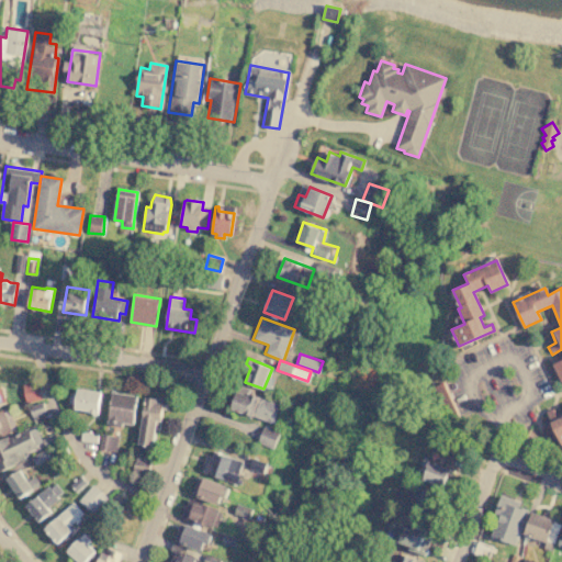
[(561,360),(552,364),(561,384),(561,383),(561,417),(554,422),(550,412),(542,415),(547,425),(541,427),(549,444),(558,440),(560,445),(561,444),(561,360)]
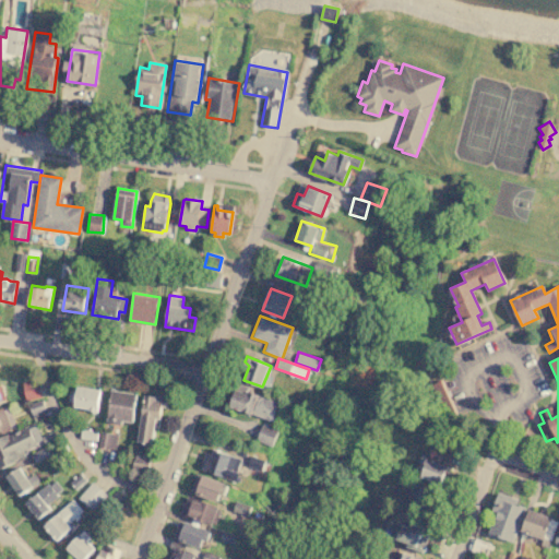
[(42,397),(37,379),(22,382),(25,400),(42,397)]
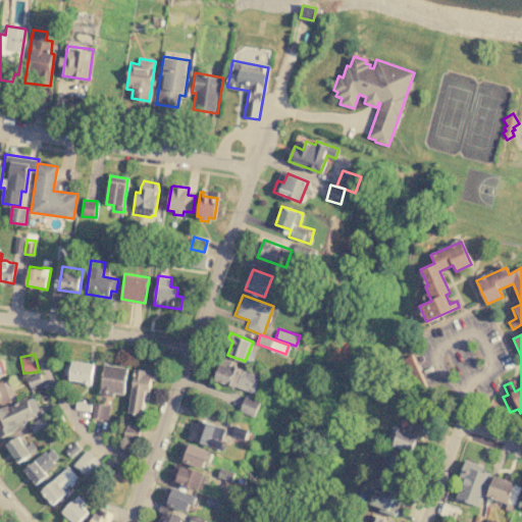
[(411,356),(426,389),(417,394),(402,360),(411,356)]
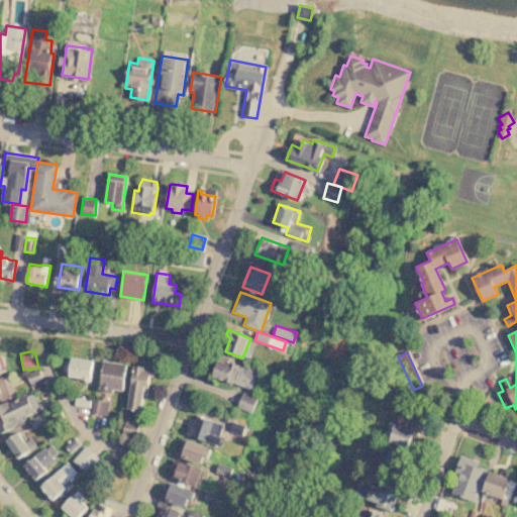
[(73,356),(94,359),(90,381),(69,377),(69,373),(64,372),(66,360),(72,362),(73,356)]
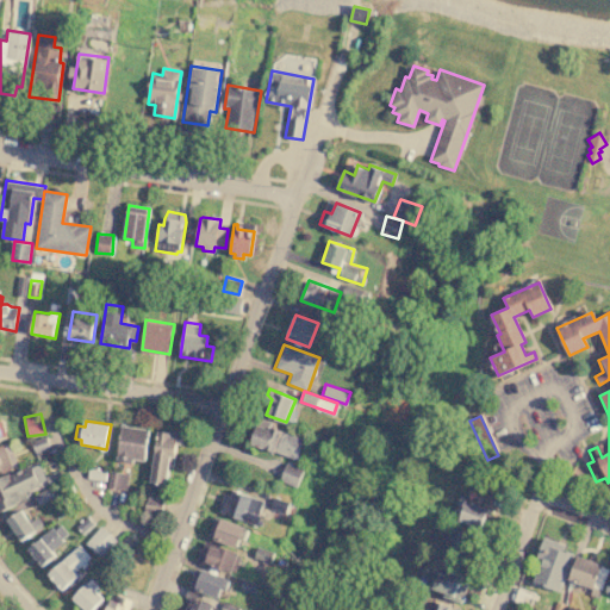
[(259,422),(306,439),(298,460),(250,442),(259,422)]
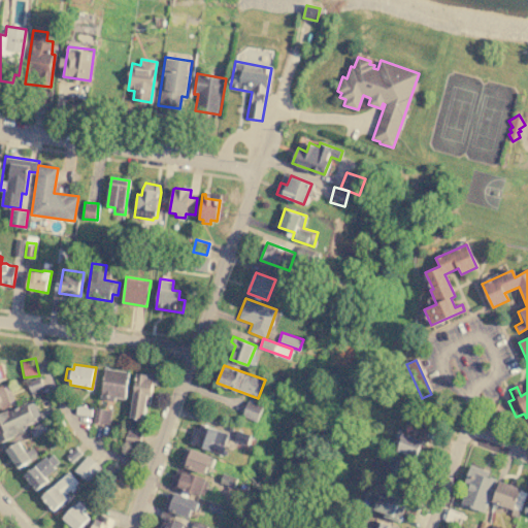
[(106,367),(131,370),(127,398),(117,396),(117,400),(102,398),(106,367)]
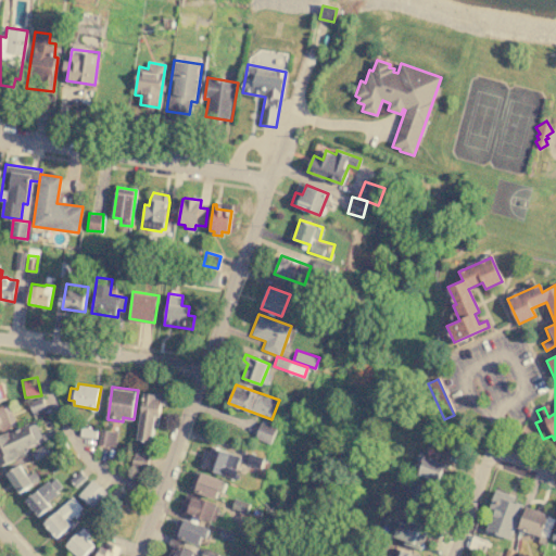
[(144,391),(156,393),(156,396),(161,396),(160,406),(162,406),(159,425),(155,425),(152,442),(138,440),(144,391)]
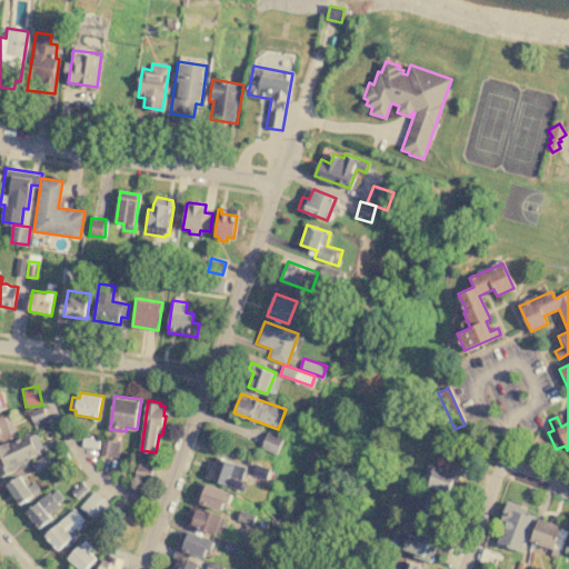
[(33,426),(48,420),(43,407),(29,411),(33,426)]
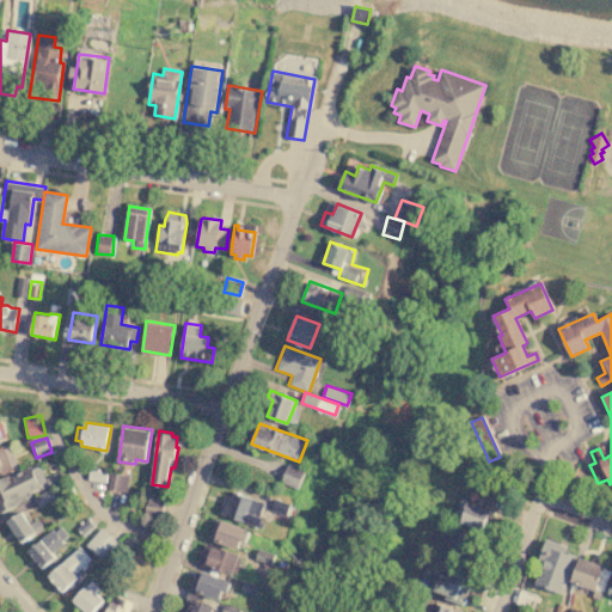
[(0,447),(8,445),(17,465),(0,471),(0,447)]
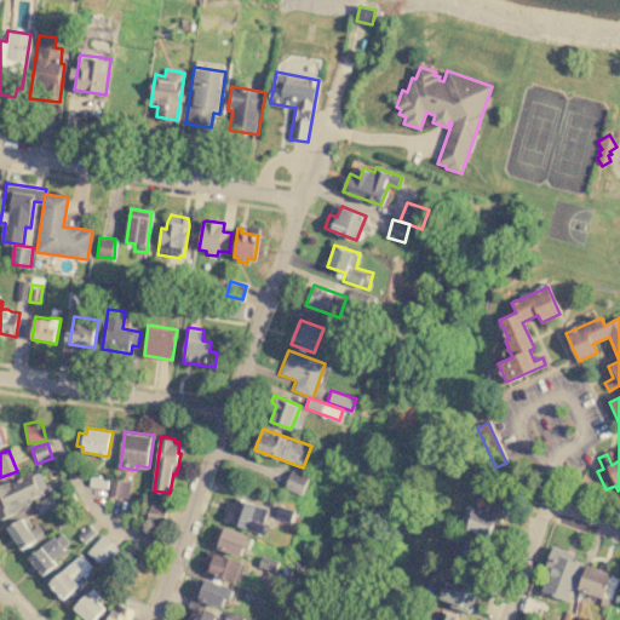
[(309,476),(291,470),(285,488),(303,494),(309,476)]
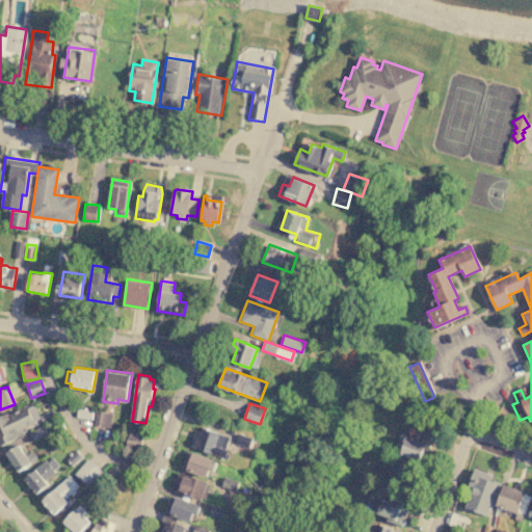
[(0,441),(0,418),(28,406),(35,423),(23,429),(25,433),(1,444),(0,441)]
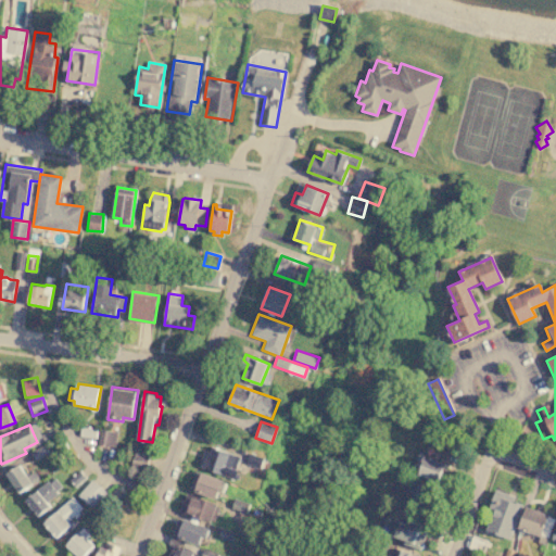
[(99,443),(115,445),(117,431),(100,429),(99,443)]
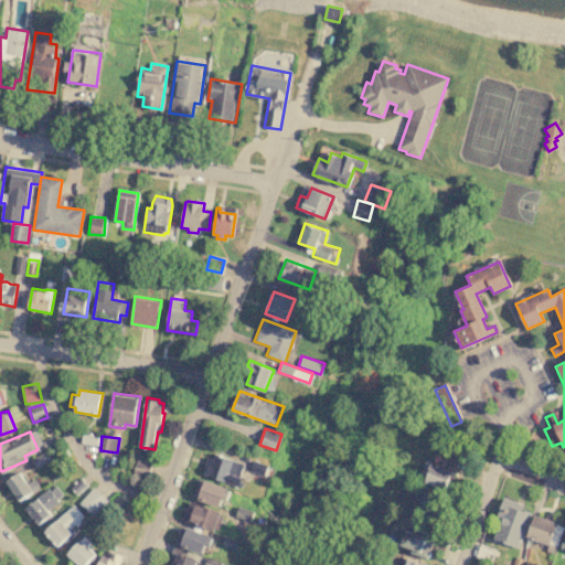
[(50,460),(45,450),(31,458),(35,467),(50,460)]
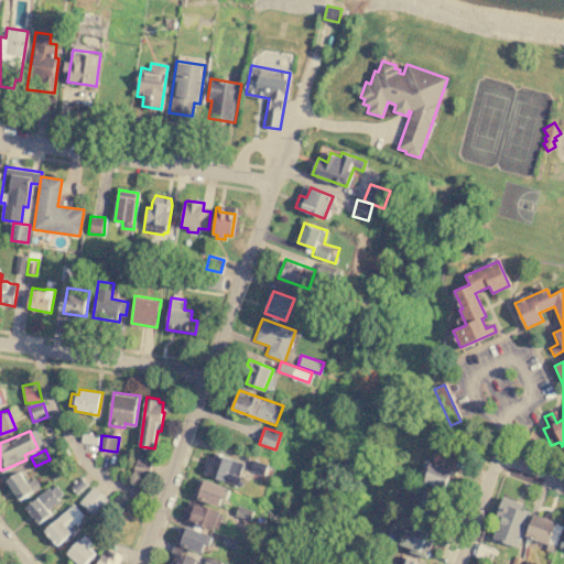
[(216,454),(240,463),(236,475),(246,478),(242,488),(203,474),(208,457),(214,459),(216,454)]
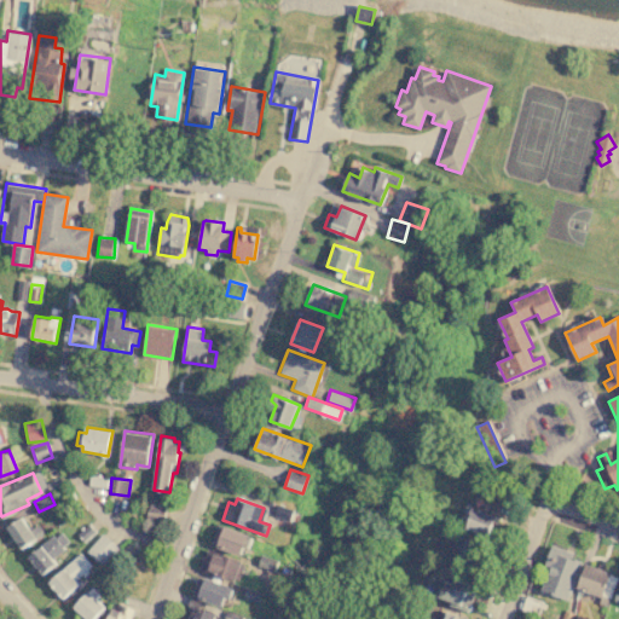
[(166,508),(150,503),(145,521),(161,525),(166,508)]
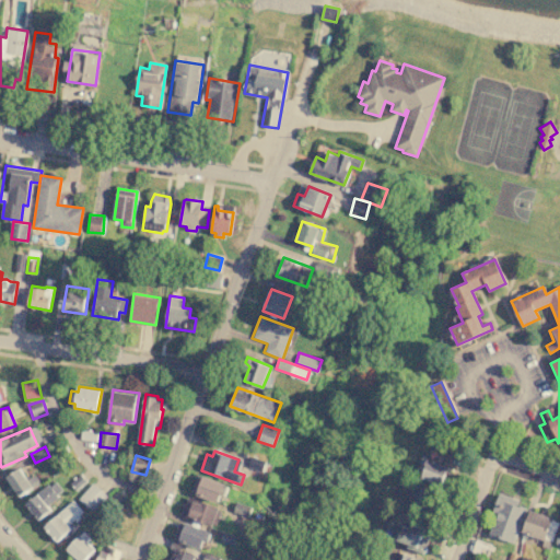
[(247,466),(263,471),(266,461),(251,456),(247,466)]
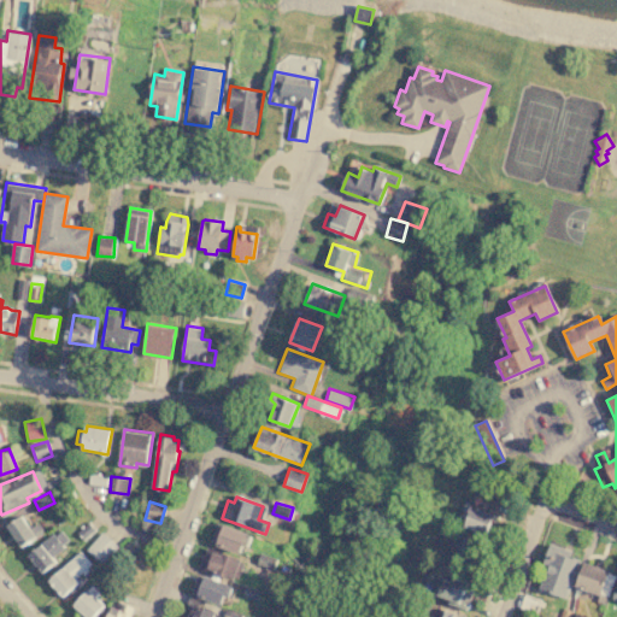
[(464,527),(486,534),(493,513),(471,505),(464,527)]
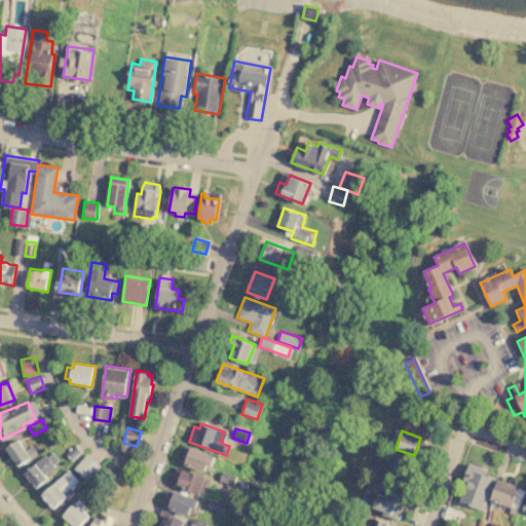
[(19,440),(26,451),(33,446),(38,453),(19,466),(6,448),(19,440)]
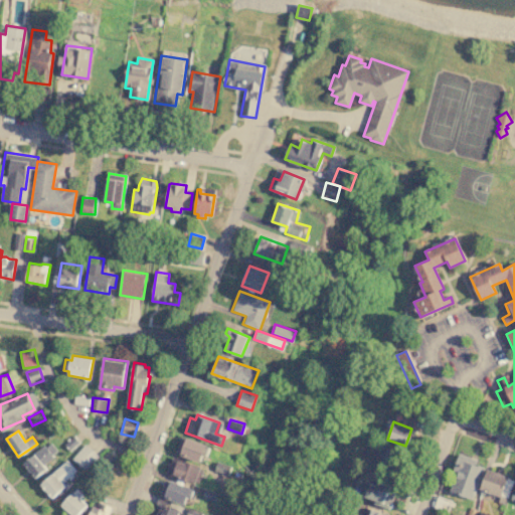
[(79,442),(73,435),(64,444),(70,450),(79,442)]
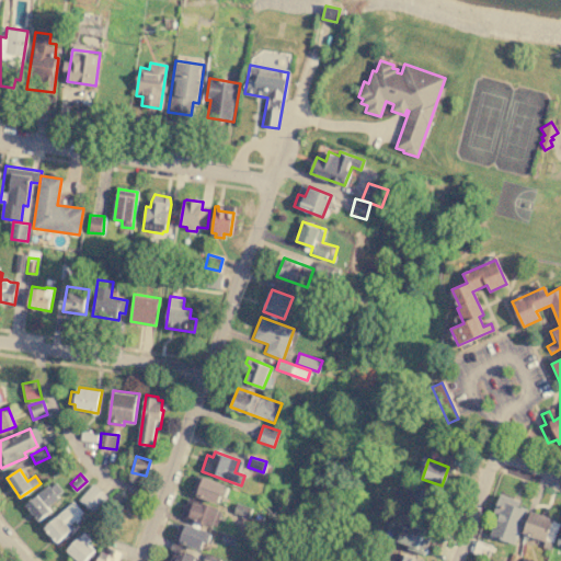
[(204,477),(225,483),(217,504),(196,496),(204,477)]
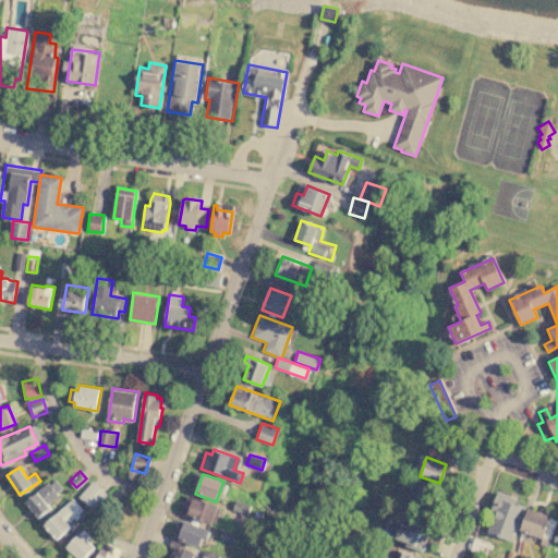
[(26,501),(48,482),(50,485),(56,481),(62,488),(57,493),(59,495),(49,504),(52,507),(39,518),(26,501)]
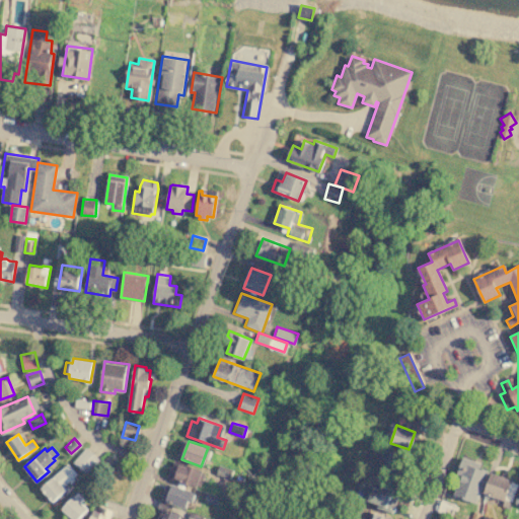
[(99,459),(86,447),(72,461),(86,474),(99,459)]
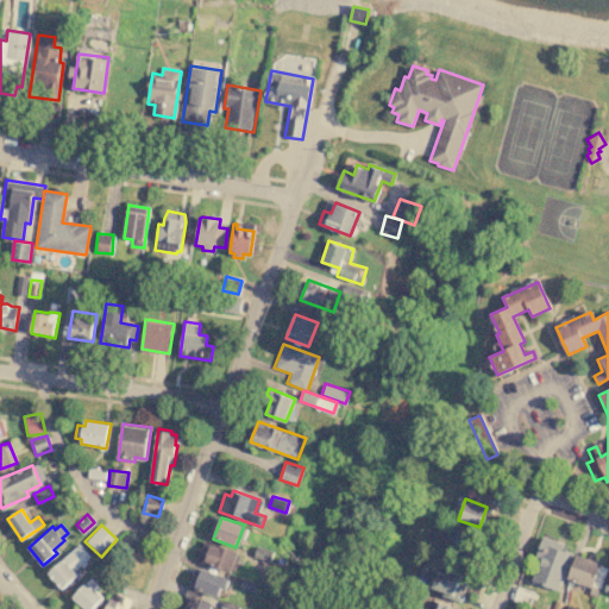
[(540,557),(532,582),(557,590),(572,548),(541,537),(535,556),(540,557)]
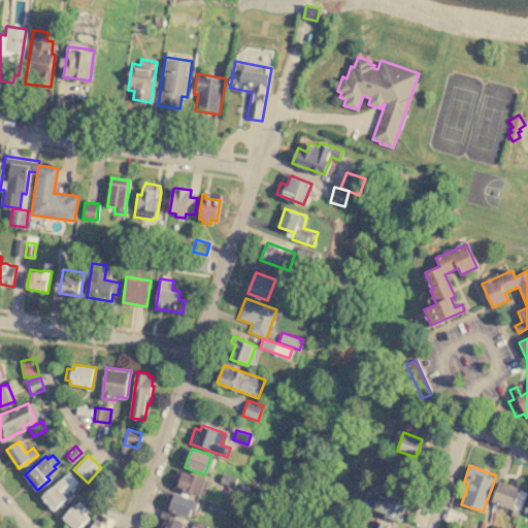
[(177,468),(206,479),(200,496),(171,486),(177,468)]
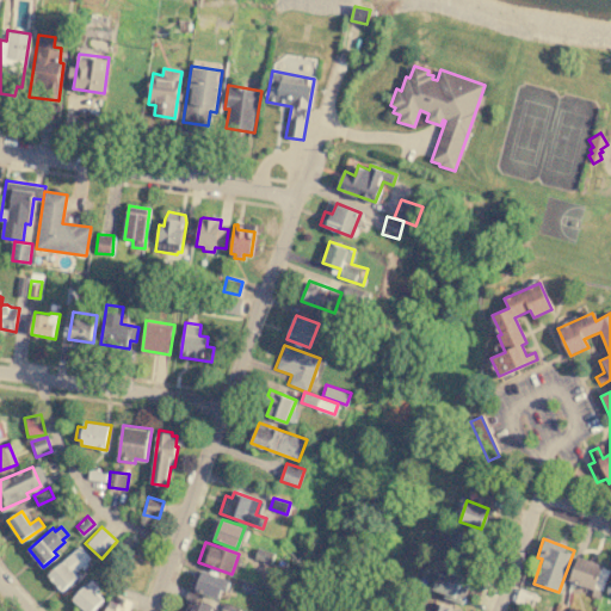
[(80,545),(92,557),(86,563),(88,566),(84,569),(81,567),(75,572),(79,575),(62,591),(48,575),(80,545)]
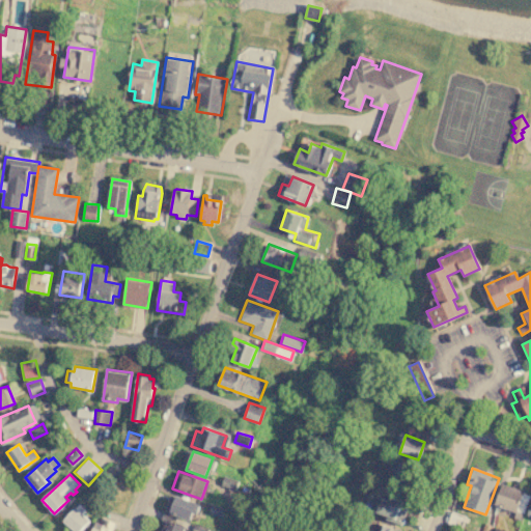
[(530,495),(503,483),(494,505),(522,516),(530,495)]
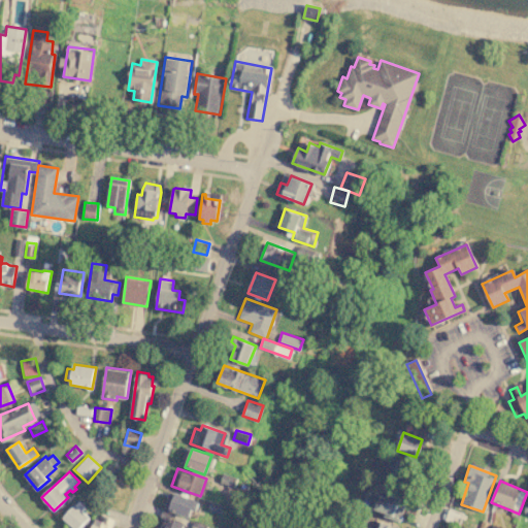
[(405,504),(373,492),(367,507),(399,520),(405,504)]
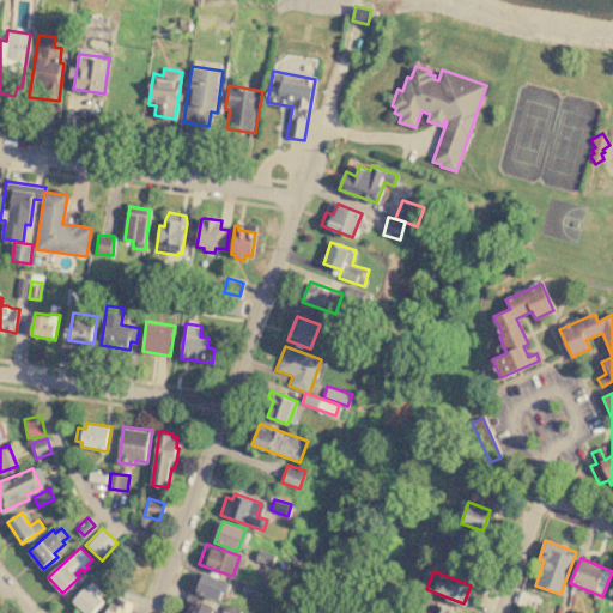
[(204,572),(228,581),(220,600),(196,592),(204,572)]
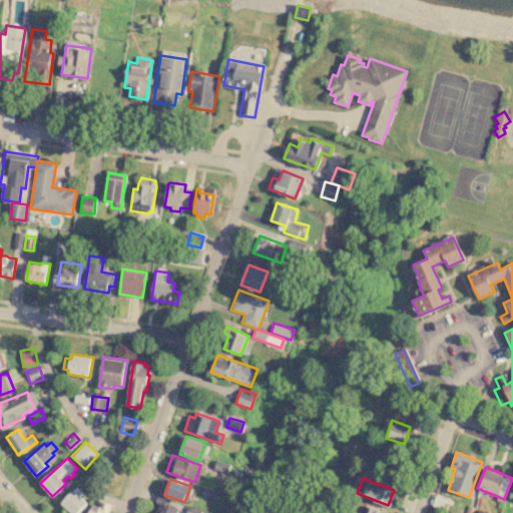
[(73,489),(87,502),(76,512),(72,512),(61,502),(73,489)]
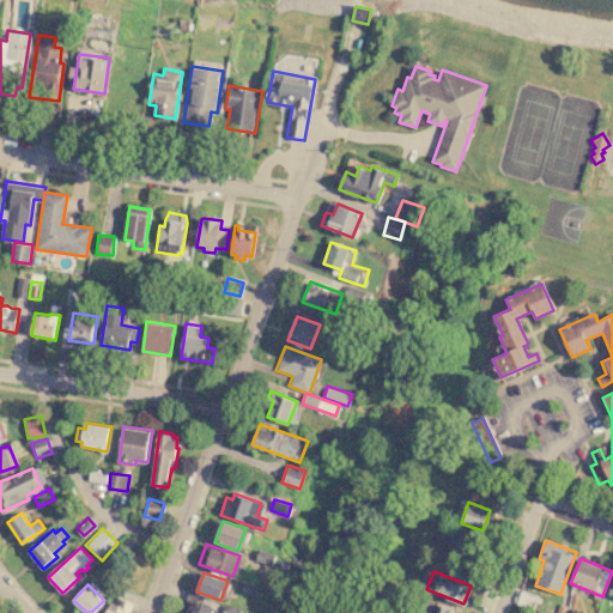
[(181,612),(187,598),(214,607),(212,612),(181,612)]
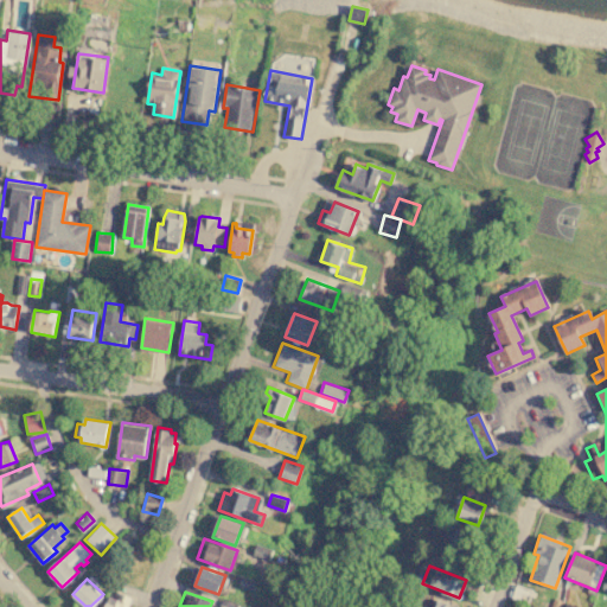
[(104,606),(109,595),(119,599),(121,593),(133,598),(128,606),(104,606)]
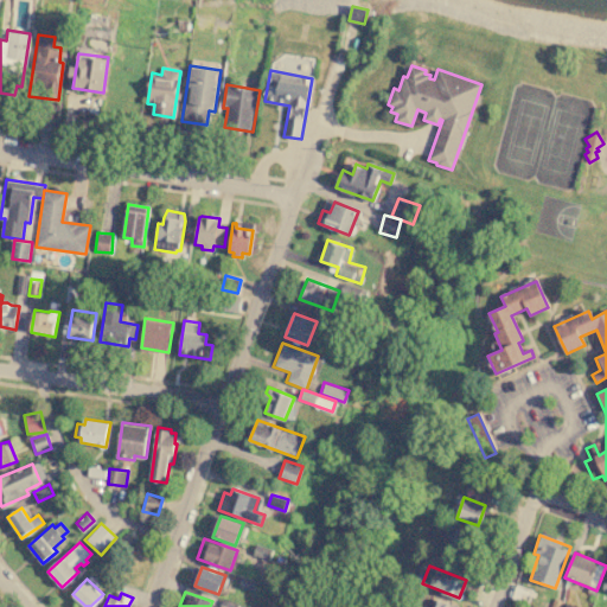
[(443,606),(446,602),(430,596),(426,606),(443,606)]
